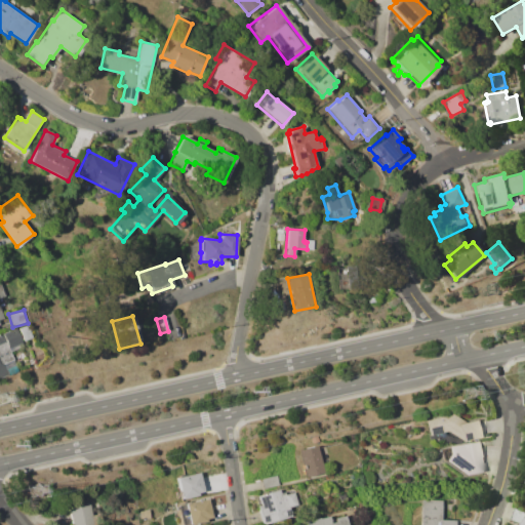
[(18,328),(28,325),(33,339),(24,344),(18,328)]
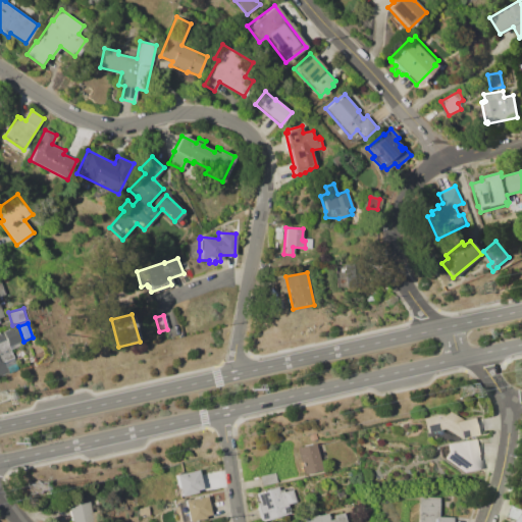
[(0,331),(16,325),(23,346),(11,351),(14,358),(5,362),(9,372),(0,375),(0,331)]
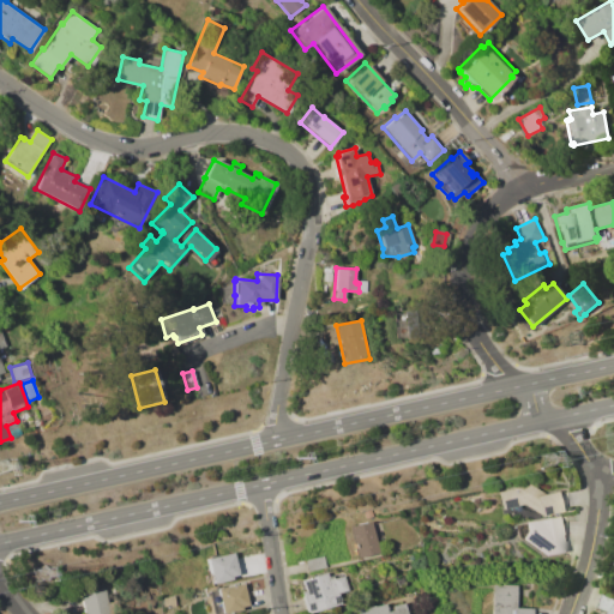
[(497,492),(529,485),(539,489),(540,495),(558,492),(563,511),(541,516),(523,505),(501,510),(497,492)]
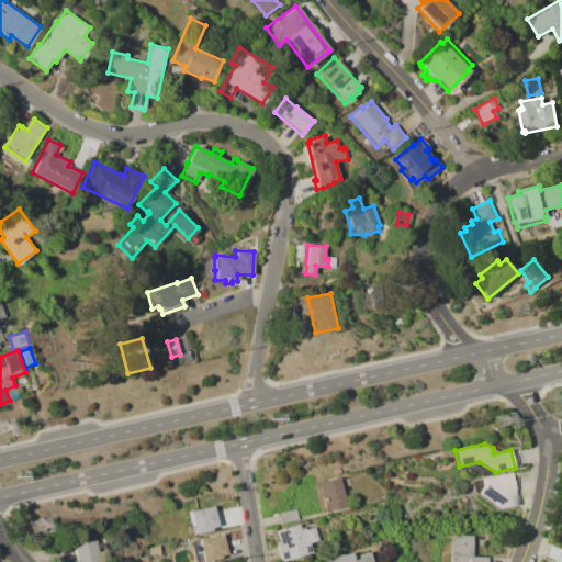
[(333,468),(339,465),(341,473),(335,474),(333,468)]
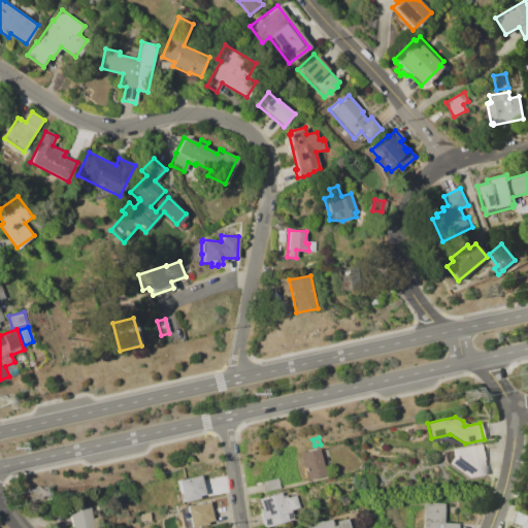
[(450,449),(482,443),(485,460),(483,460),(486,474),(467,477),(447,463),(451,457),(450,449)]
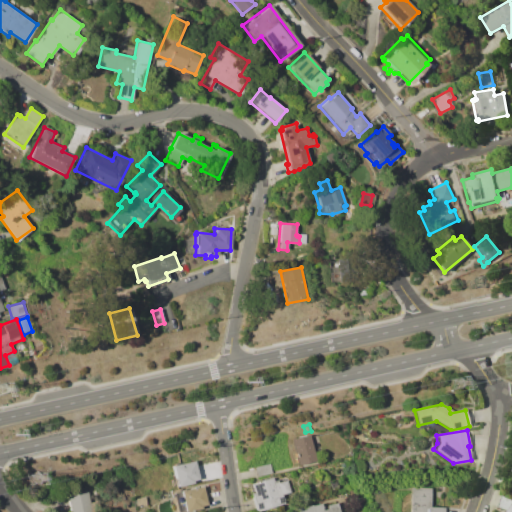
[(290,439),(309,435),(315,461),(296,465),(290,439)]
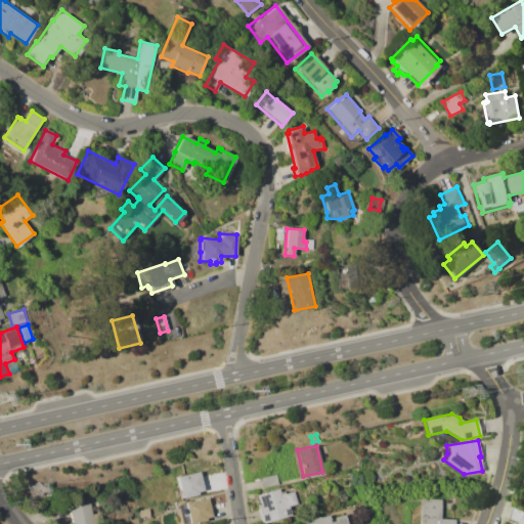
[(174,476),(201,472),(204,490),(197,491),(198,493),(178,497),(174,476)]
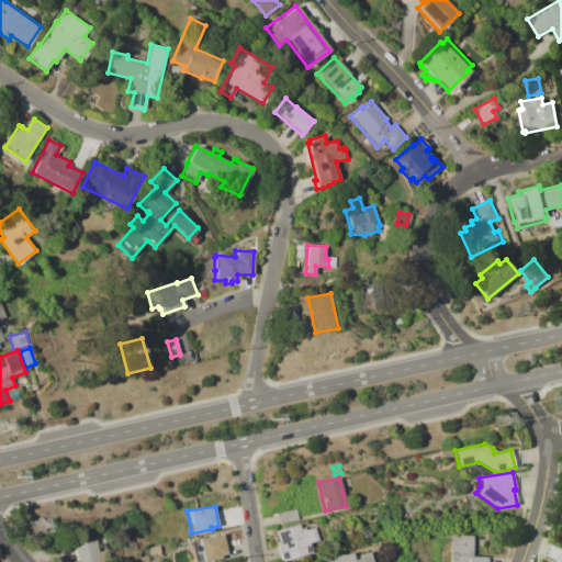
[(279,513),(296,508),(300,520),(282,525),(279,513)]
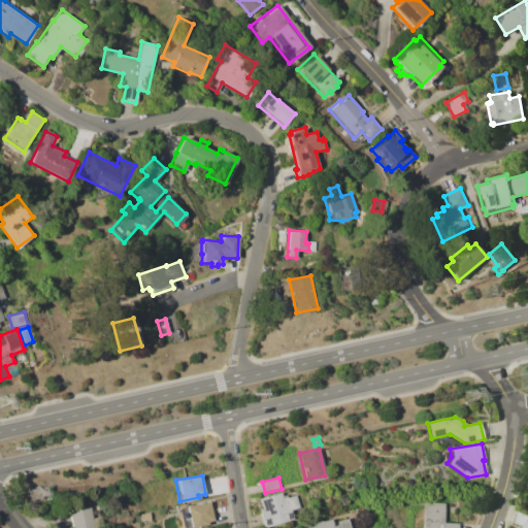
[(259,498),(281,492),(282,496),(287,495),(287,497),(296,495),(300,508),(291,510),(293,520),(264,527),(259,509),(262,508),(259,498)]
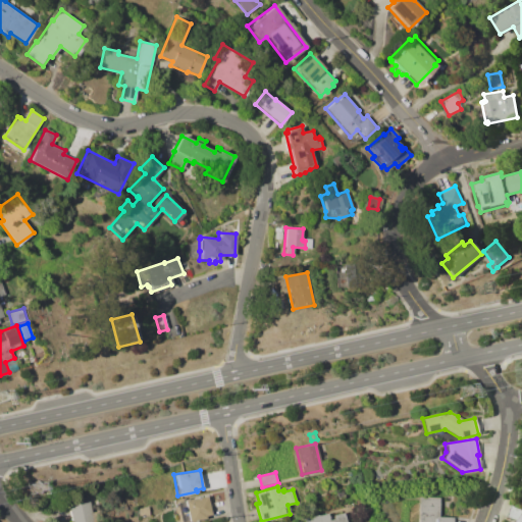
[(181,521),(179,502),(210,497),(214,518),(189,521),(181,521)]
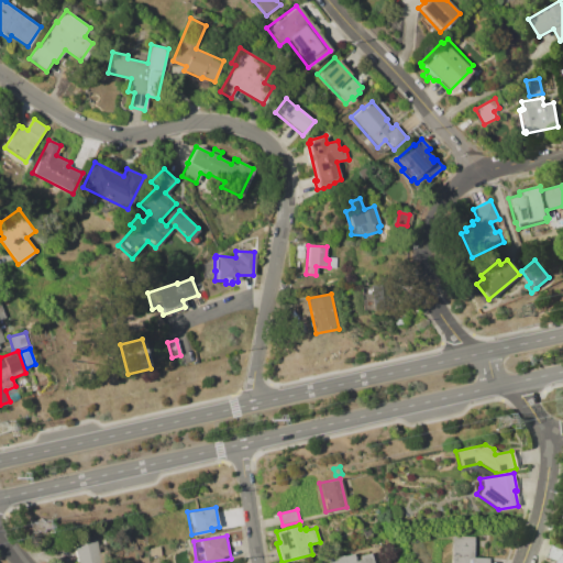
[(451,562),(454,536),(475,538),(474,558),(489,559),(488,562),(451,562)]
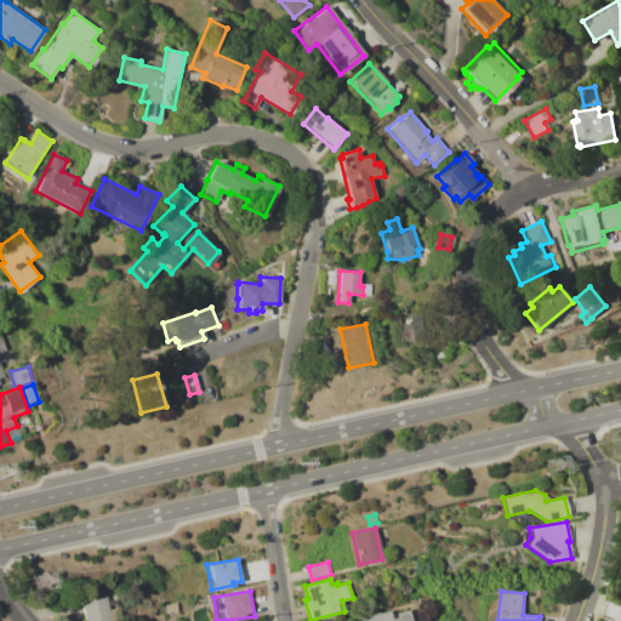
[(86,620),(83,600),(107,596),(109,610),(121,609),(123,620),(86,620)]
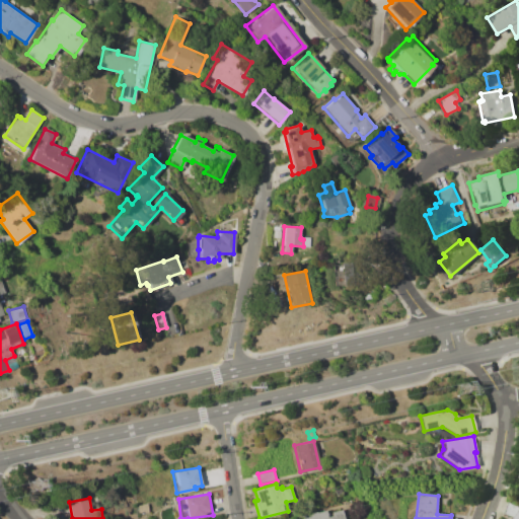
[(138,505),(147,504),(148,512),(139,513),(138,505)]
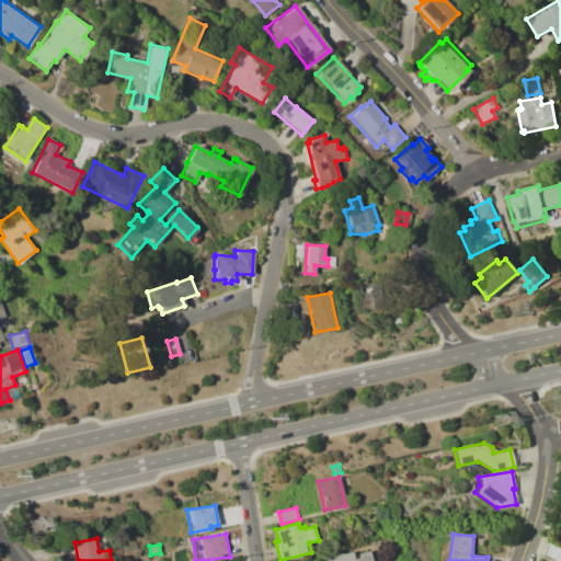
[(327,560),(327,557),(352,551),(353,559),(361,557),(359,552),(370,550),(373,560),(327,560)]
